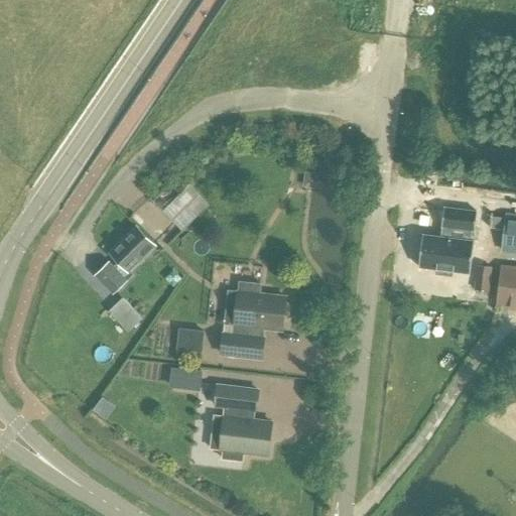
[(332,188),(333,171),(305,169),(304,185),(332,188)]
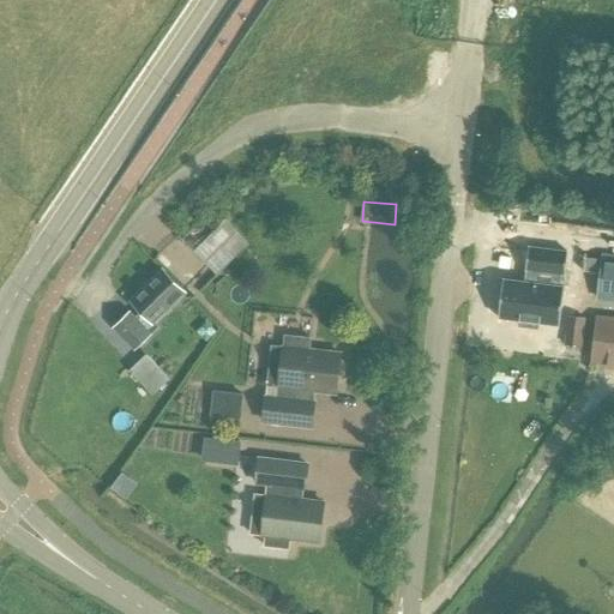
[(227,216),(194,248),(220,272),(251,240),(227,216)]
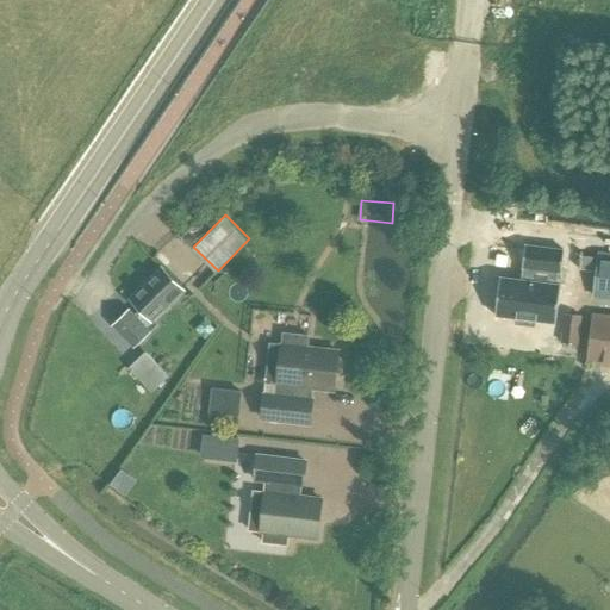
[(561,273),(564,250),(524,246),(522,268),(523,268),(522,277),(522,279),(522,280),(499,278),(495,316),(515,318),(515,324),(534,327),(535,321),(555,323),(560,285),(555,285),(558,273),(561,273)]
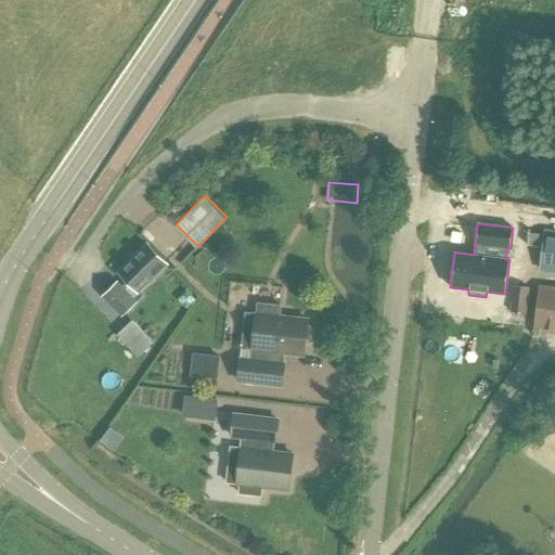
[(554,271),(554,232),(546,231),(541,270),(554,271)]
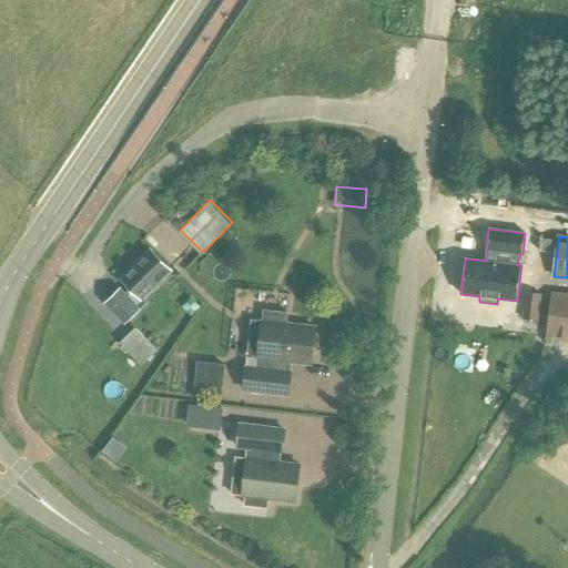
[(137,304),(172,270),(151,250),(123,277),(132,287),(127,293),(122,290),(107,304),(125,323),(141,307),(137,304)]
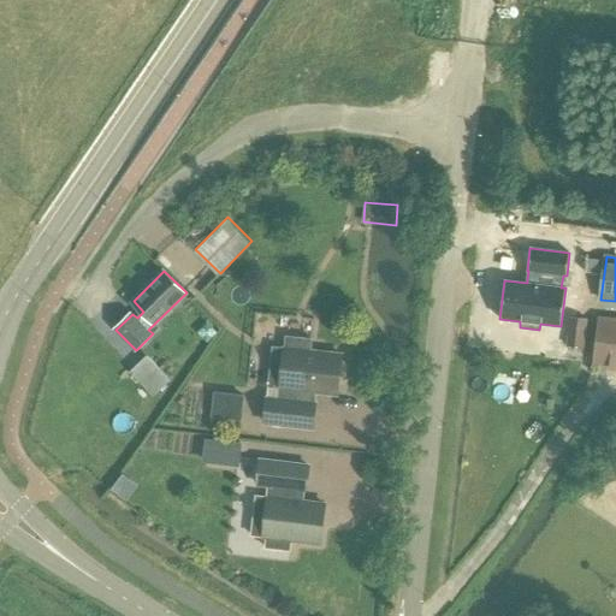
[(585,345),(587,314),(569,313),(568,344),(585,345)]
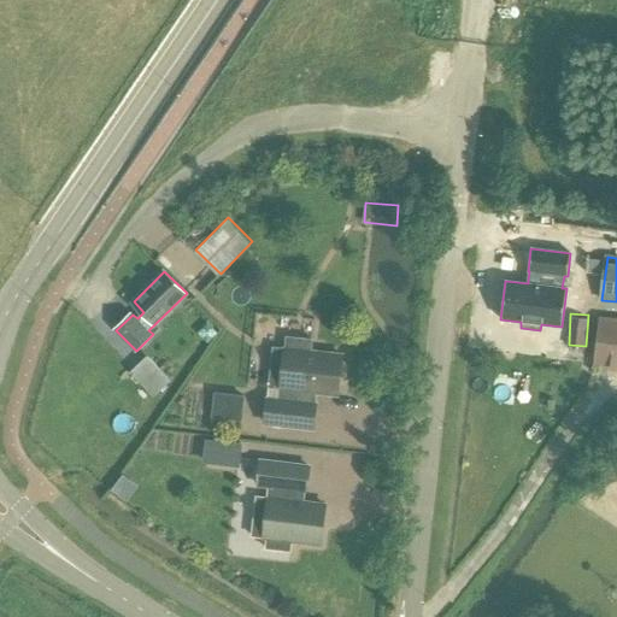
[(594,365),(616,368),(616,318),(600,317),(594,365)]
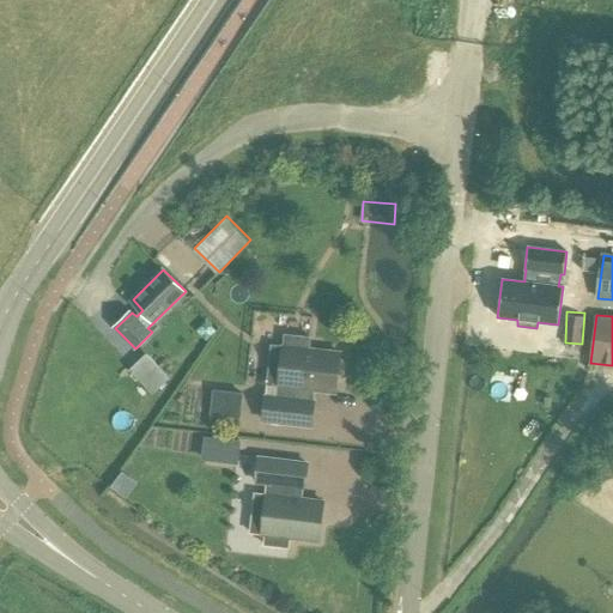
[(309,350),(310,338),(285,335),(284,346),(272,345),(268,384),(280,386),(279,398),(267,396),(265,420),(311,425),(314,401),(311,401),(313,389),(335,392),(338,376),(344,374),(345,362),(339,358),(340,353),(309,350)]
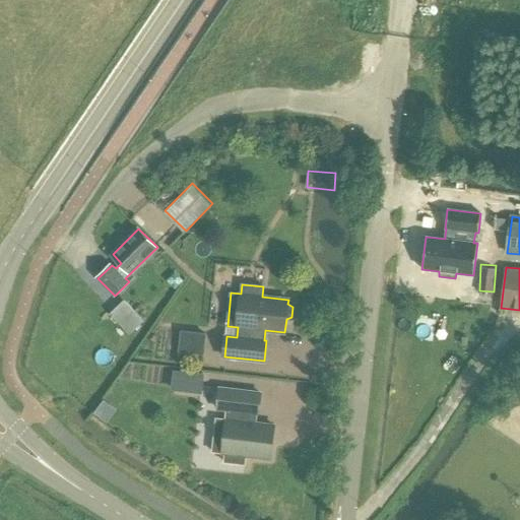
[(143,321),(124,301),(110,314),(129,334),(143,321)]
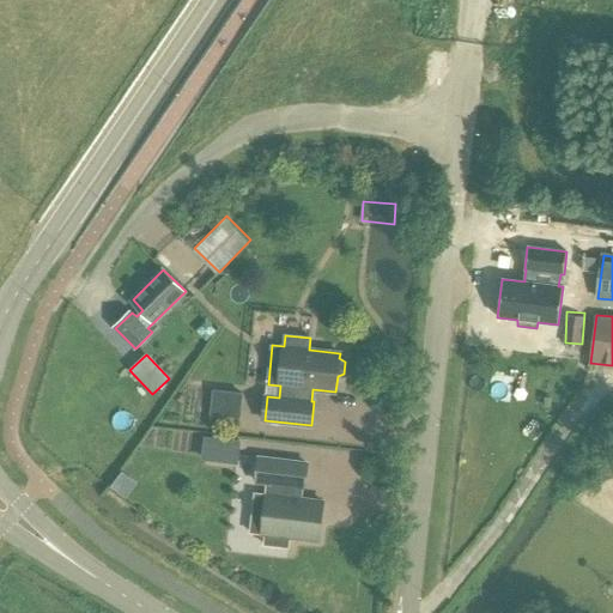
[(242,394),(213,390),(211,414),(240,418),(242,394)]
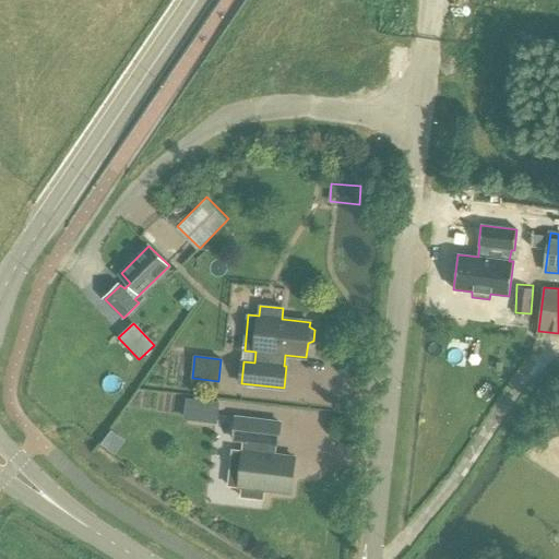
[(217,404),(188,401),(186,418),(215,421),(217,404)]
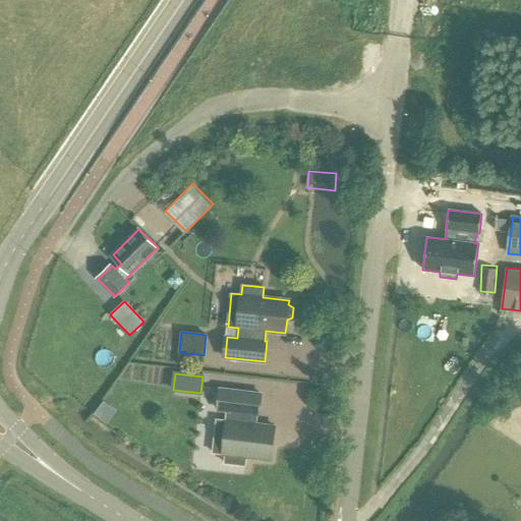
[(258,414),(261,394),(220,389),(218,409),(228,410),(227,420),(217,419),(213,453),(226,454),(225,463),(245,465),(246,456),(271,459),(275,426),(255,423),(256,413),(258,414)]
